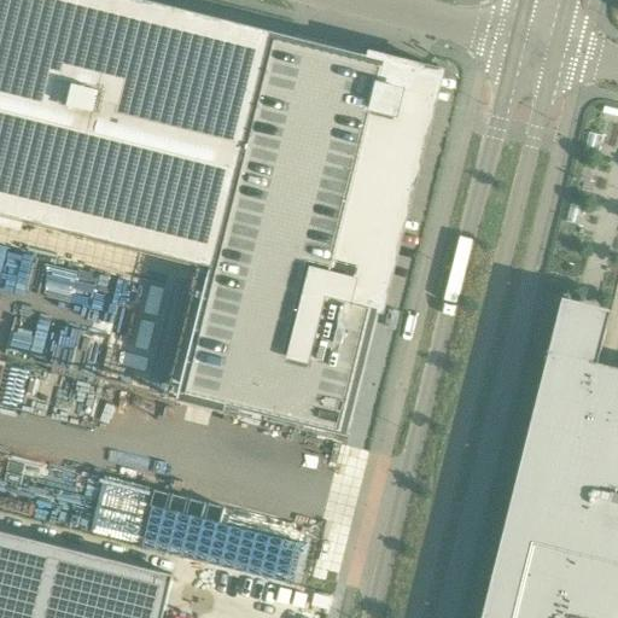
[(369,57),(144,0),(0,0),(0,214),(257,279),(225,406),(348,436),(379,312),(383,313),(443,71),(371,53),(369,57)]
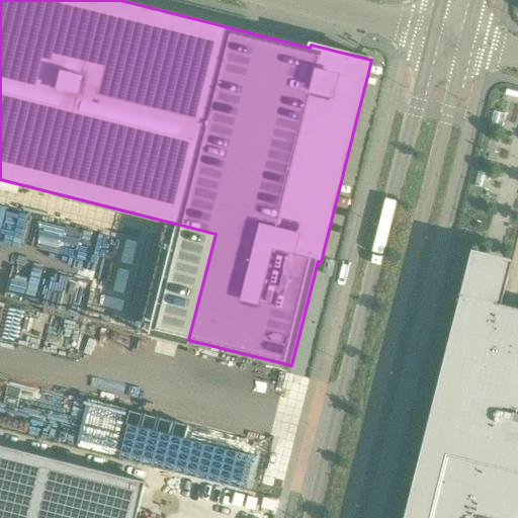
[(404,517),(517,517),(517,308),(501,304),(505,288),(469,279),(465,294),(460,293),(404,517)]
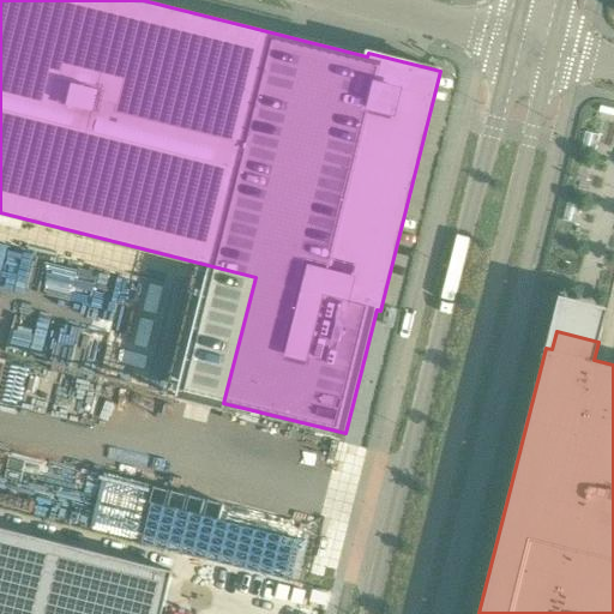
[(106,473),(92,529),(241,563),(247,534),(248,534),(251,524),(220,518),(223,503),(208,499),(205,510),(172,503),(175,488),(106,473)]
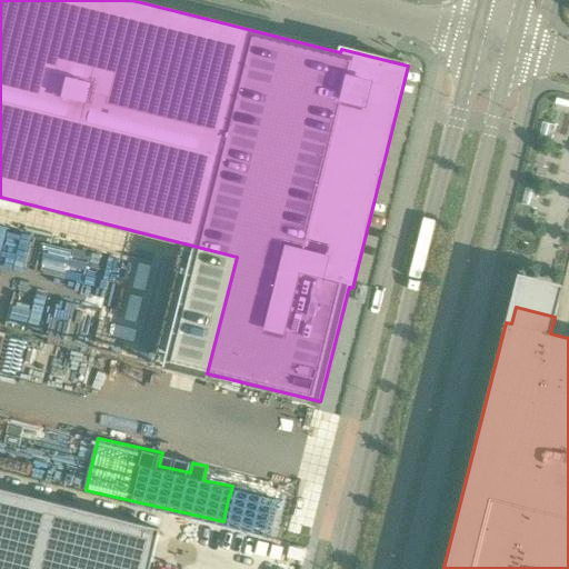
[(0,488),(0,568),(150,568),(160,529),(0,488)]
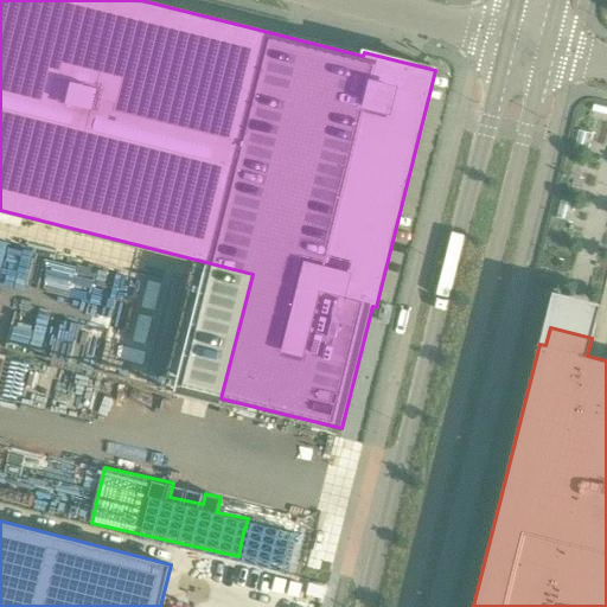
[(249,564),(298,558),(296,543),(288,543),(286,528),(269,530),(270,542),(247,544),(249,564)]
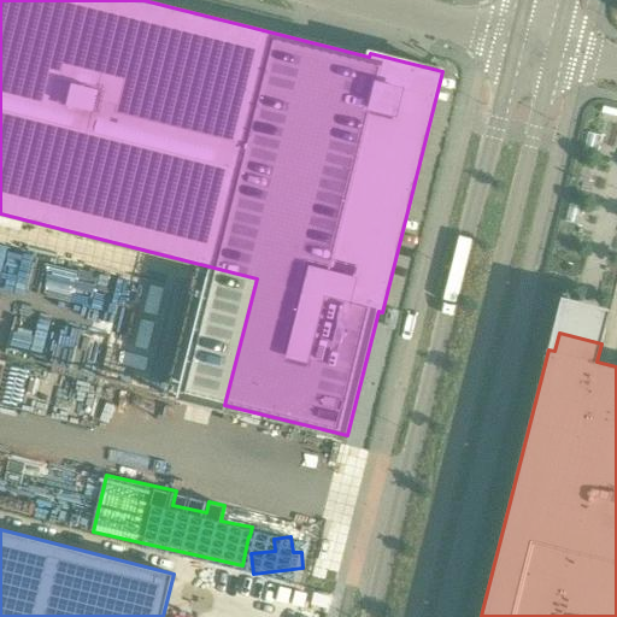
[(329,597),(315,593),(312,605),(327,609),(329,597)]
